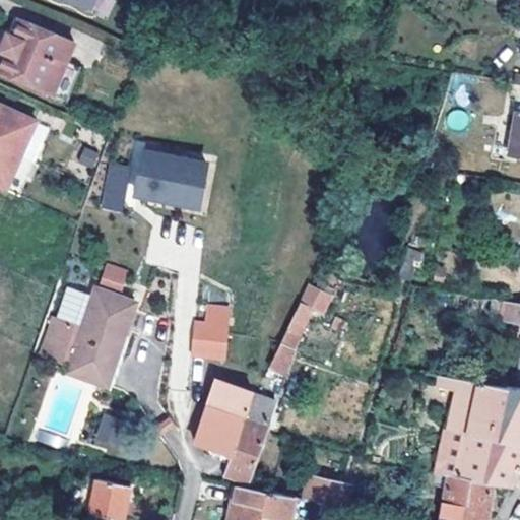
[(69,0),(95,11),(101,0),(69,0)]
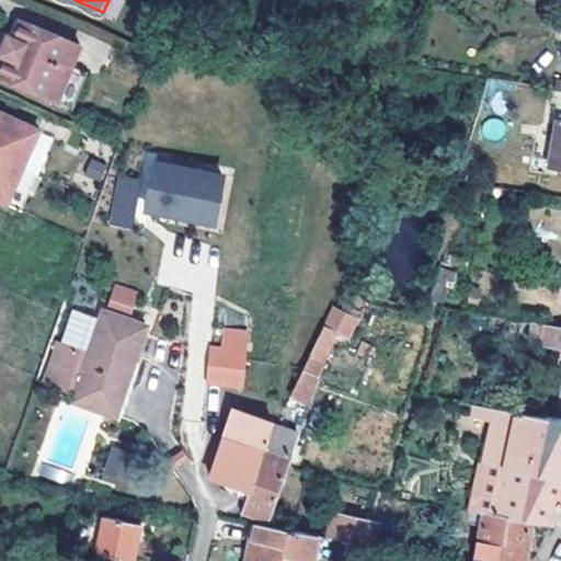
[(3,79),(61,104),(76,69),(84,48),(26,24),(19,39),(15,48),(8,45),(2,59),(10,63),(3,79)]
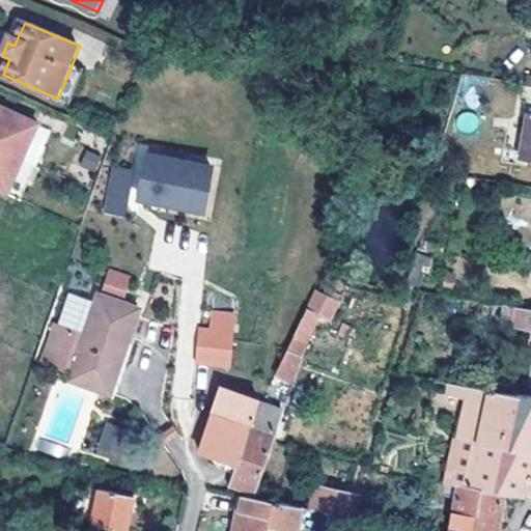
[(15,46),(18,37),(9,35),(7,43),(15,46)]
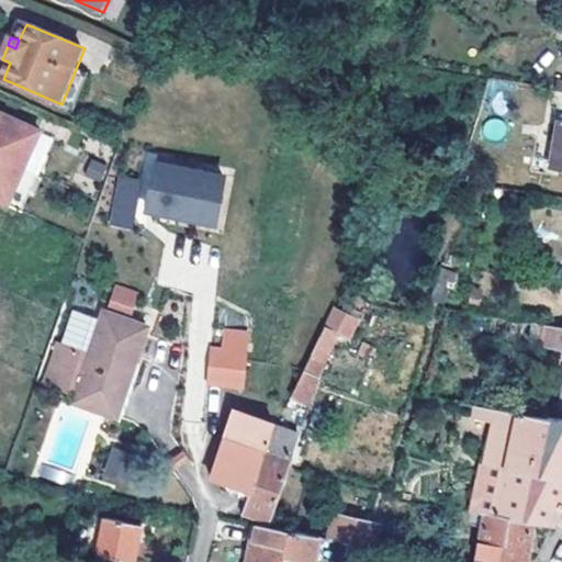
[(76,69),(62,104),(76,110),(91,76),(76,69)]
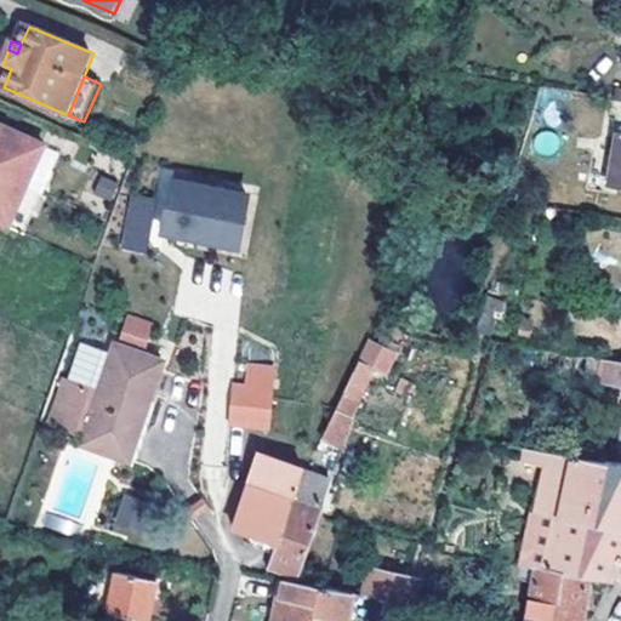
[(63,152),(0,124),(0,222),(28,235),(63,152)]
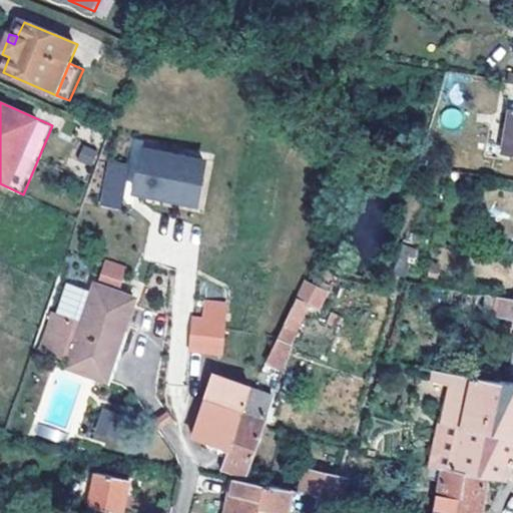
[(82,145),(77,160),(93,165),(98,150),(82,145)]
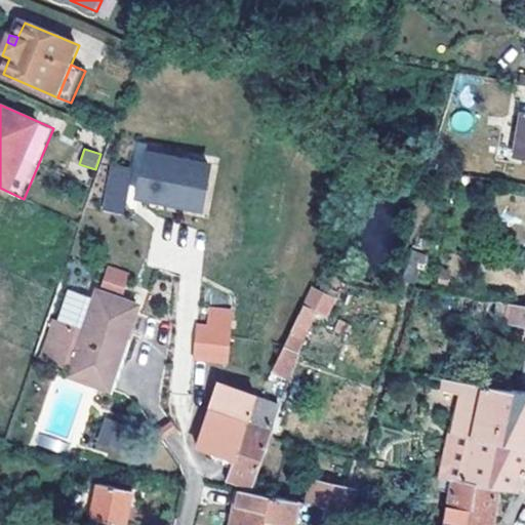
[(136,196),(199,207),(207,165),(185,161),(184,164),(161,160),(161,156),(145,153),(136,196)]
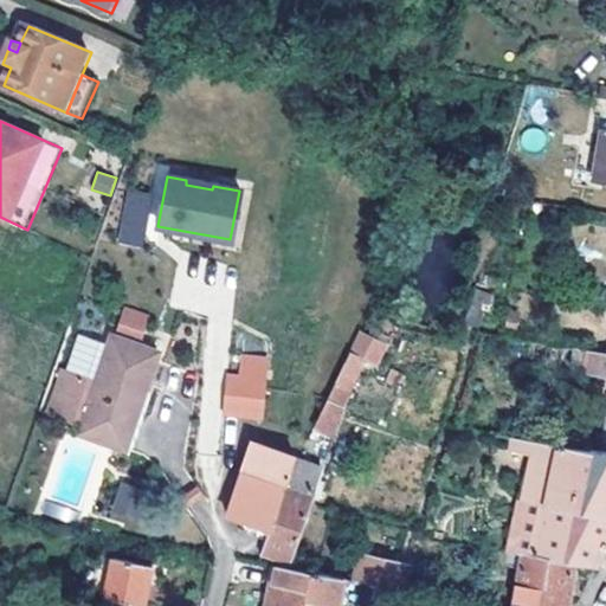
[(484,330),(500,331),(514,288),(498,285),(484,330)]
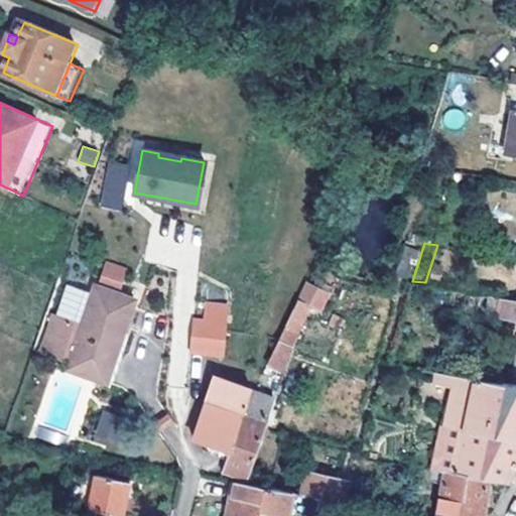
[(105,260),(98,281),(121,288),(128,268),(105,260)]
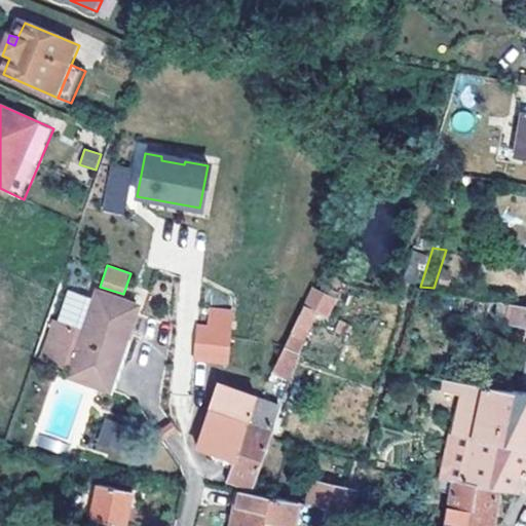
[(337,301),(313,290),(304,306),(316,312),(328,318),(337,301)]
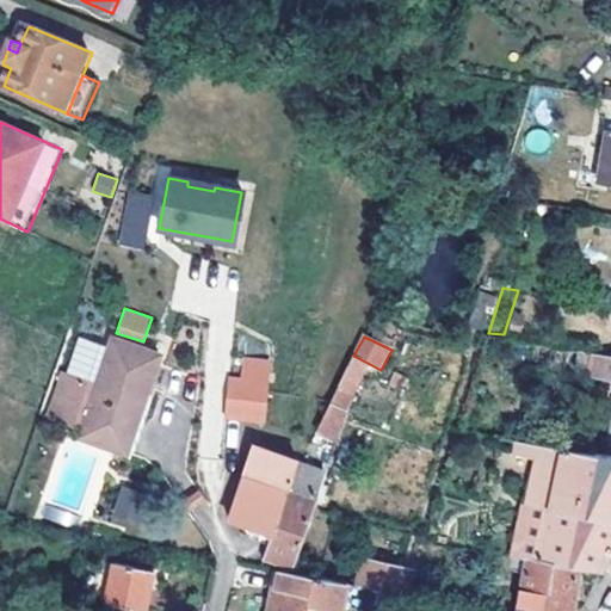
[(113,341),(80,436),(124,451),(158,357),(113,341)]
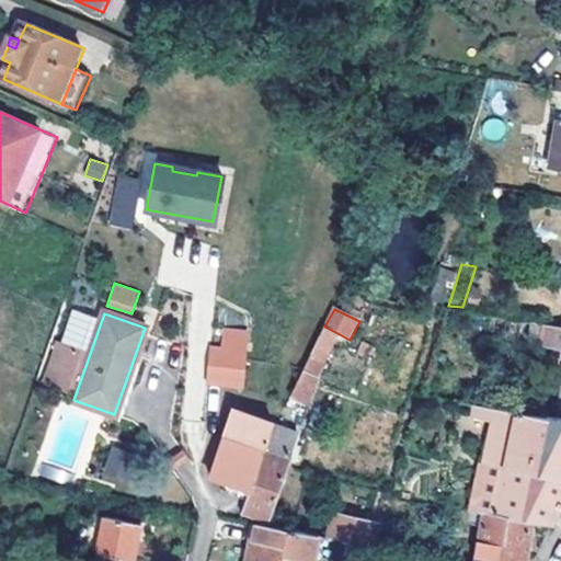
[(560,323),(534,319),(530,340),(560,344),(560,323)]
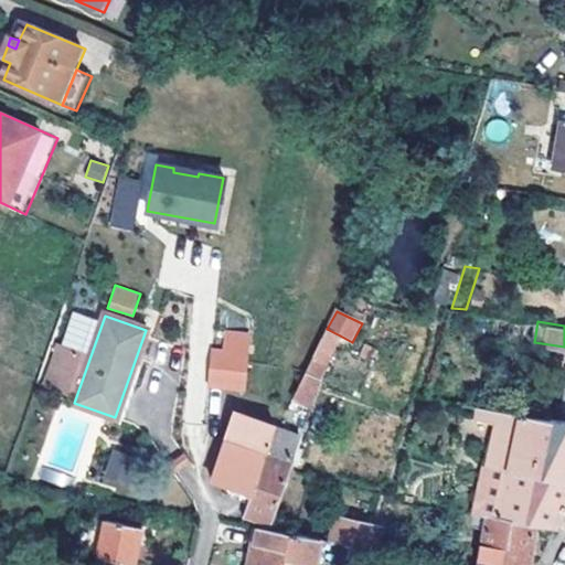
[(318,379),(340,336),(327,329),(292,398),(308,405),(320,380),(318,379)]
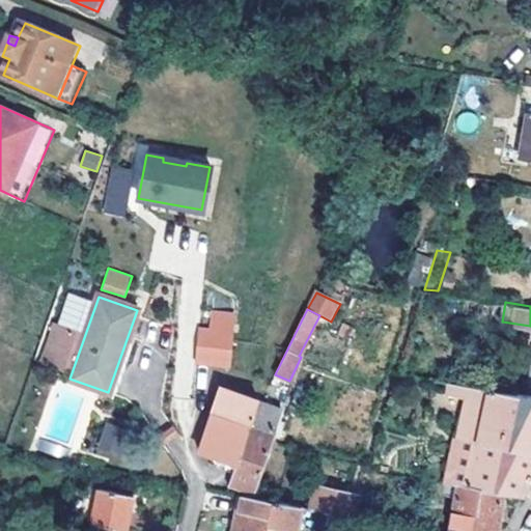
[(232,332),(200,330),(196,362),(229,364),(232,332)]
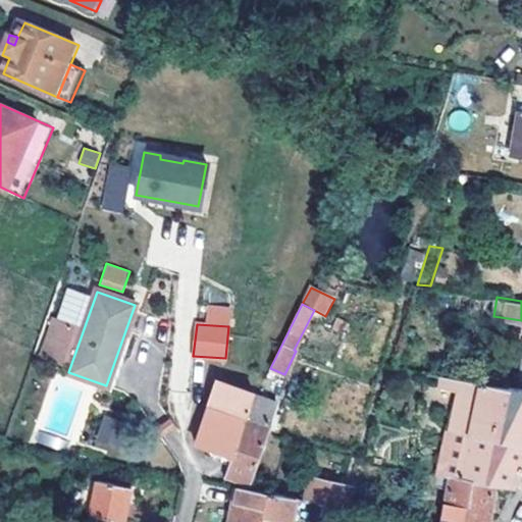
[(232,455),(254,394),(215,379),(194,440),(228,453),(232,455)]
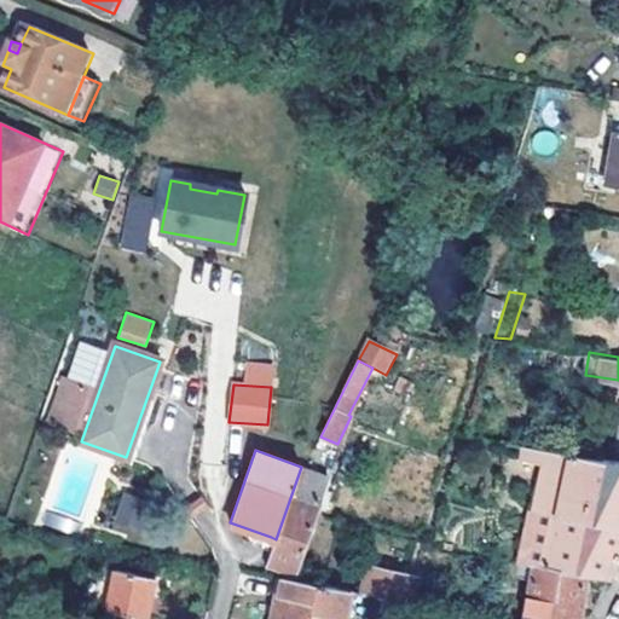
[(618,555),(618,460),(572,453),(548,567),(588,574),(609,577),(618,555)]
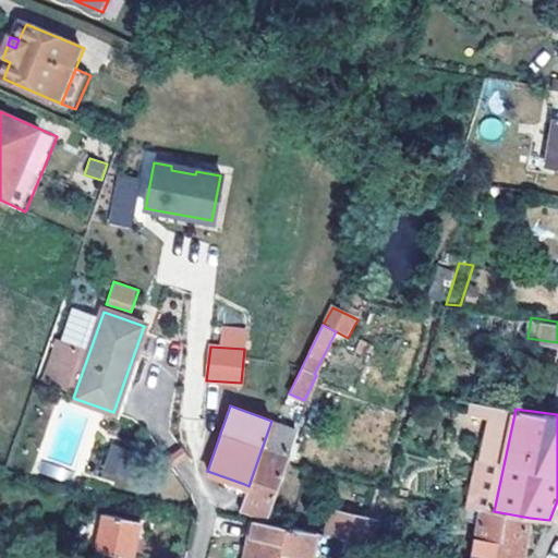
[(249,486),(242,510),(265,518),(294,428),(274,422),(271,421),(249,486)]
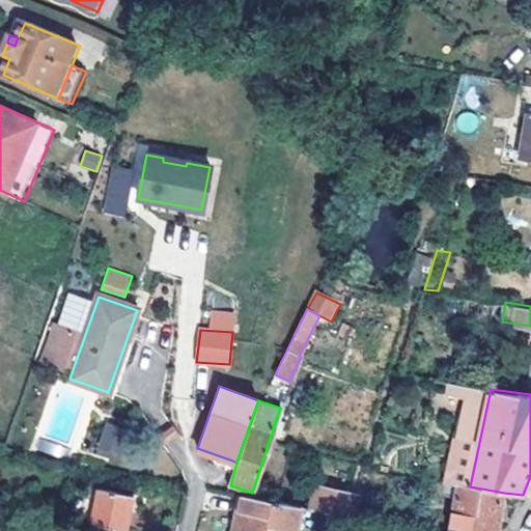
[(96,450),(128,457),(134,430),(104,422),(96,450)]
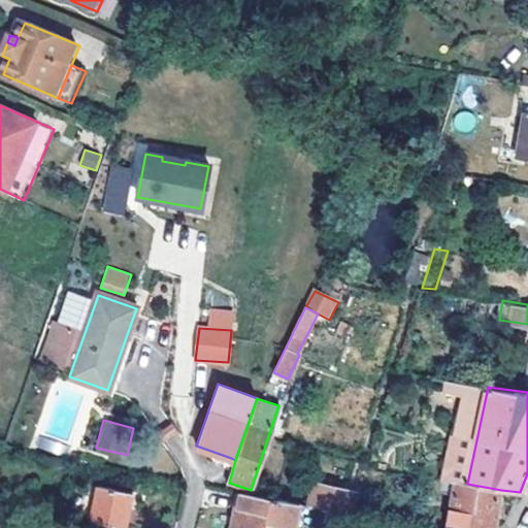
[(467,484),(455,482),(444,527),(495,527),(501,490),(467,484)]
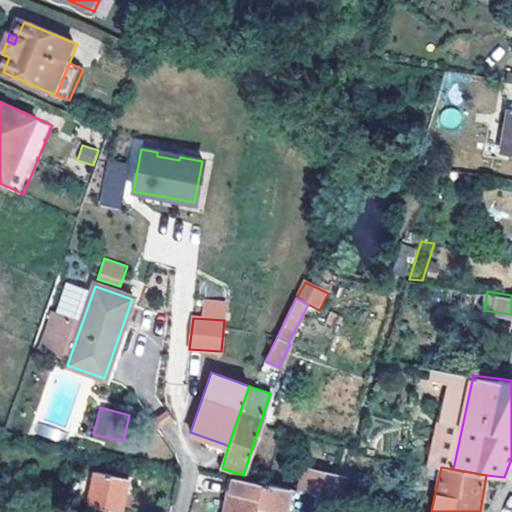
[(338,498),(341,498),(345,478),(304,469),(300,491),(338,498)]
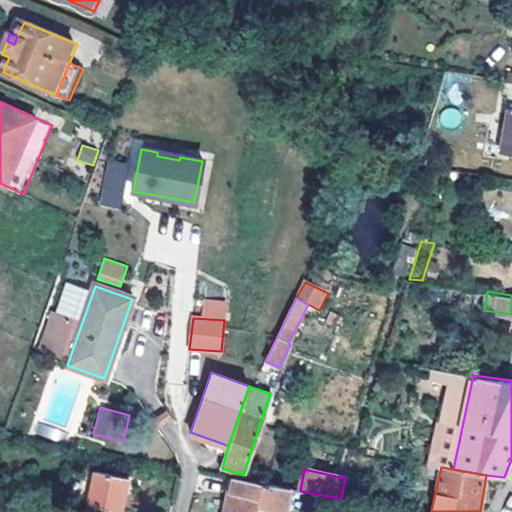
[(96,471),(88,505),(121,511),(129,478),(96,471)]
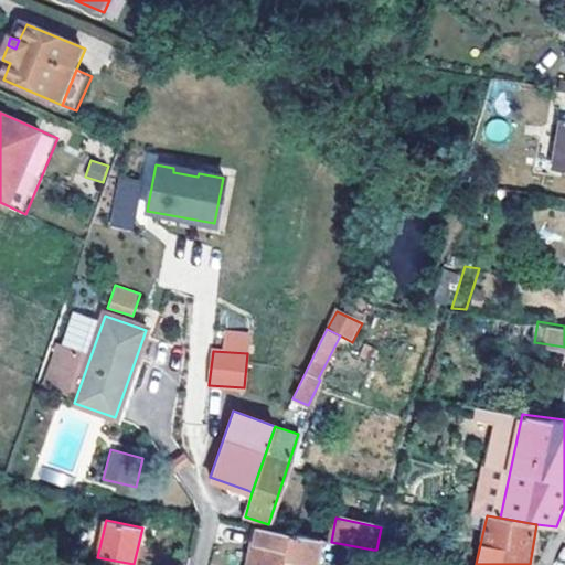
[(316,564),(321,540),(256,528),(248,564),(316,564)]
